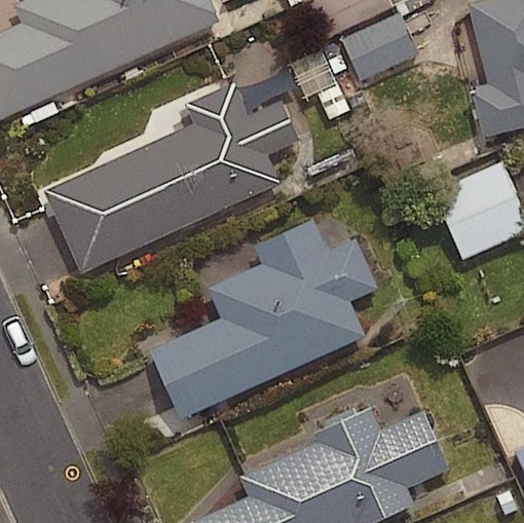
[(19,0),(13,3),(22,23),(0,32),(0,118),(221,23),(211,0),(19,0)]
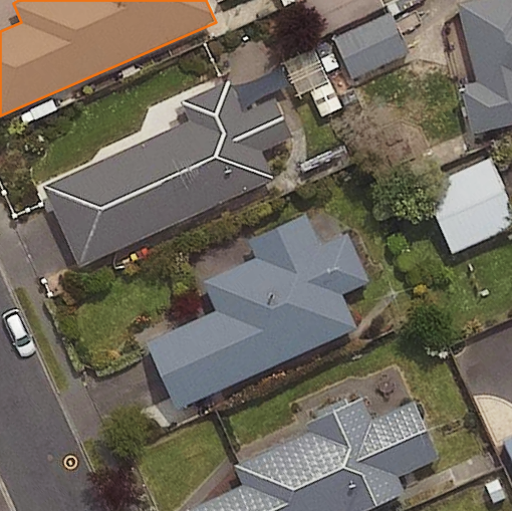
[(511,0),(466,0),(457,2),(476,79),(462,82),(474,133),(511,122),(511,0)]
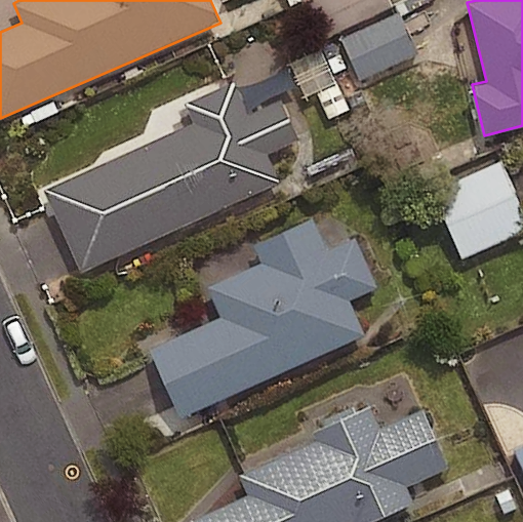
[(248,115),(233,82),(186,104),(194,122),(43,190),(81,273),(280,183),(268,155),(298,141),(280,101),(248,115)]
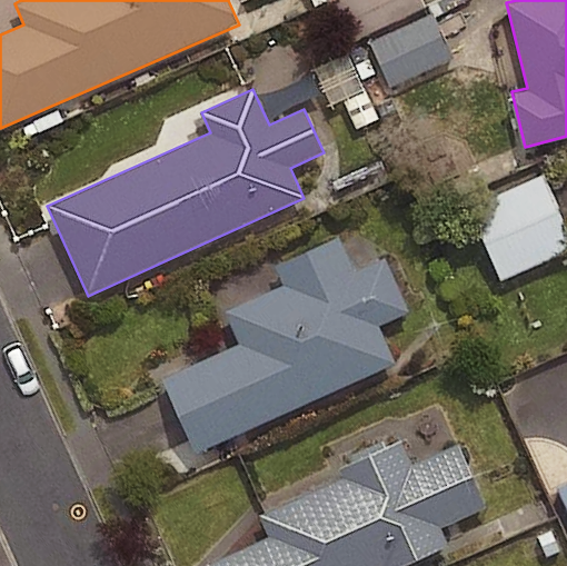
[(566,246),(566,231),(541,172),(467,205),(498,277),(566,246)]
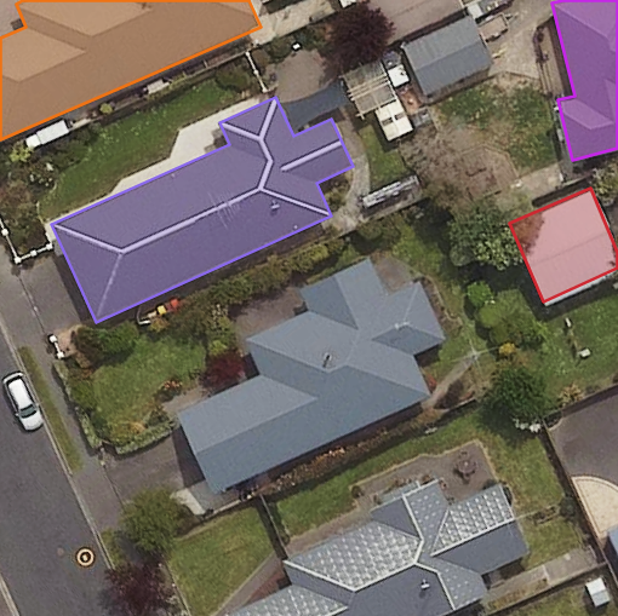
[(387,293),(370,255),(298,287),(309,309),(244,338),(259,374),(177,412),(213,491),(430,393),(412,355),(445,339),(417,280),(387,293)]
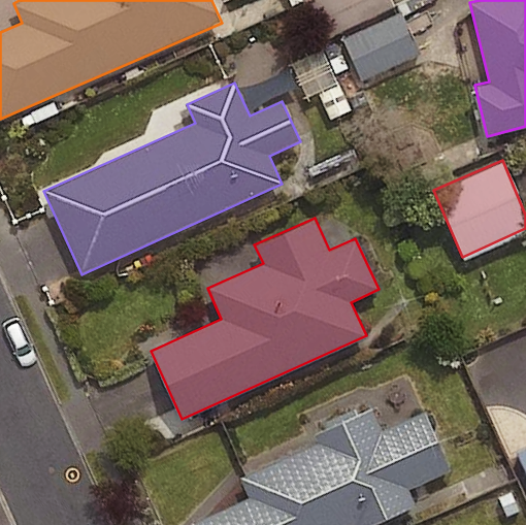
[(384,430),(373,407),(314,434),(318,444),(240,478),(249,497),(192,522),(193,524),(372,524),(417,505),(409,490),(451,471),(425,412),(384,430)]
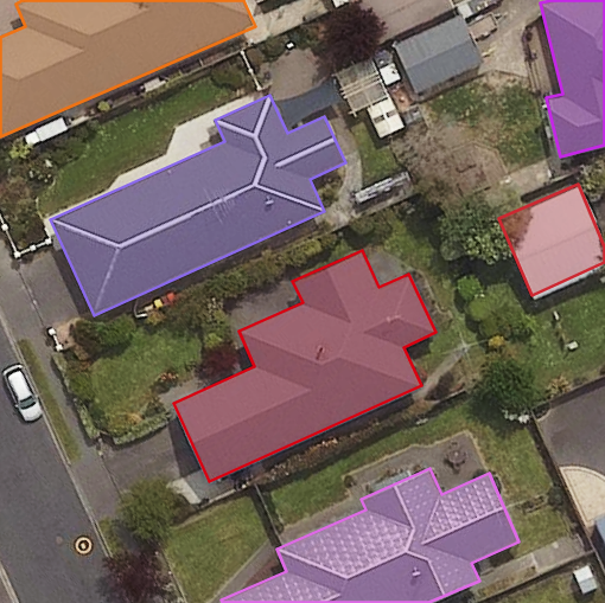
[(604,512),(594,517),(604,541),(604,512)]
